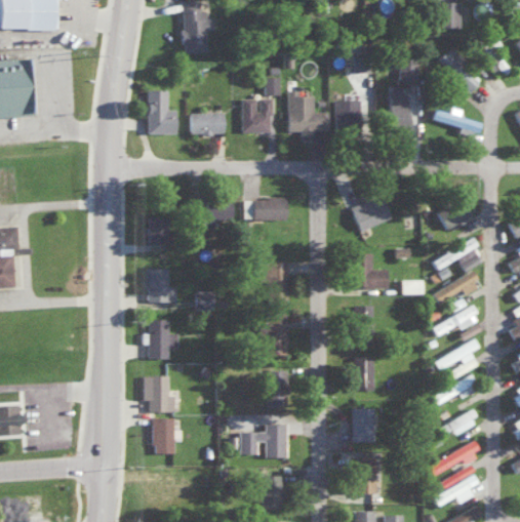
[(13,0),(13,30),(71,30),(71,0),(13,0)]
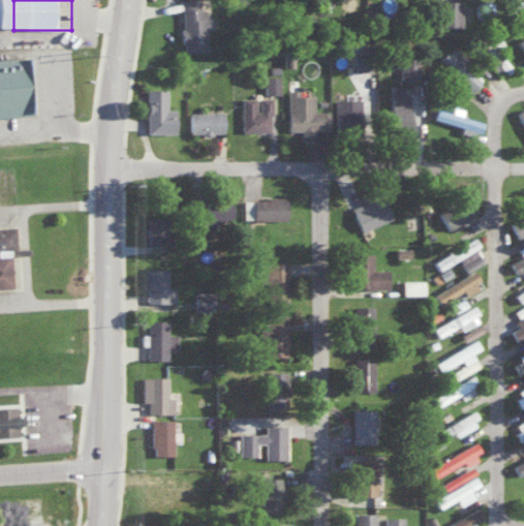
[(183,3),(185,55),(209,54),(208,31),(216,30),(215,19),(205,20),(204,2),(183,3)]
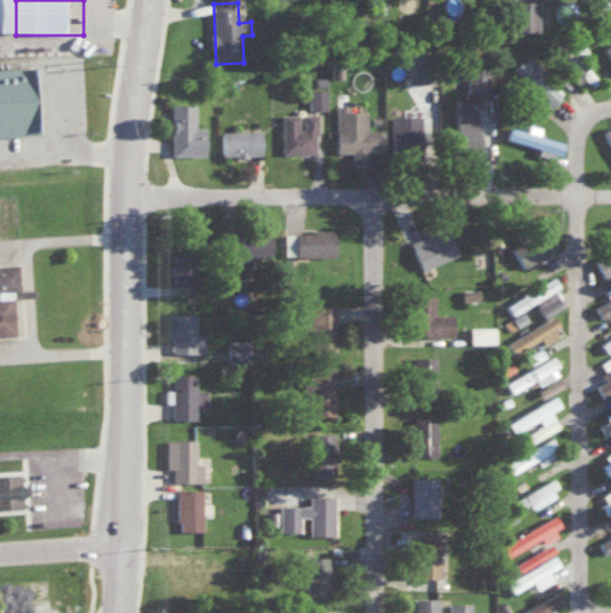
[(513,33),(540,34),(540,3),(515,3),(513,33)]
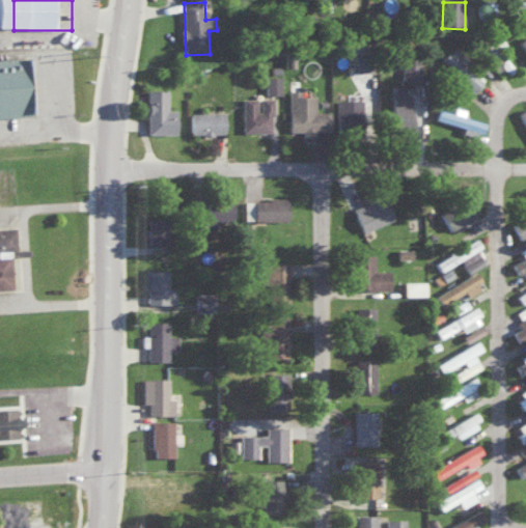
[(475,63),(457,48),(442,65),(476,93),(486,82),(470,70),(475,63)]
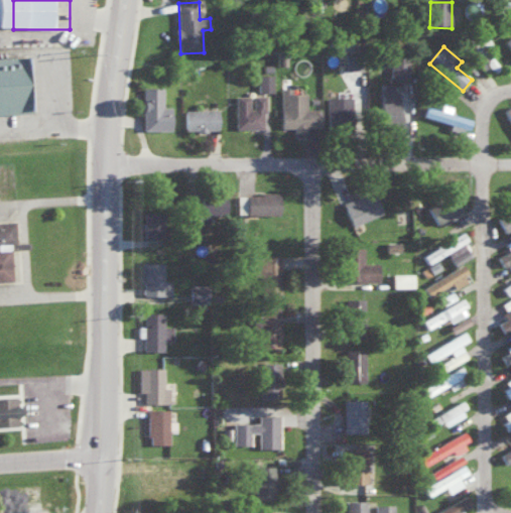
[(348,72),(364,72),(364,56),(349,55),(348,72)]
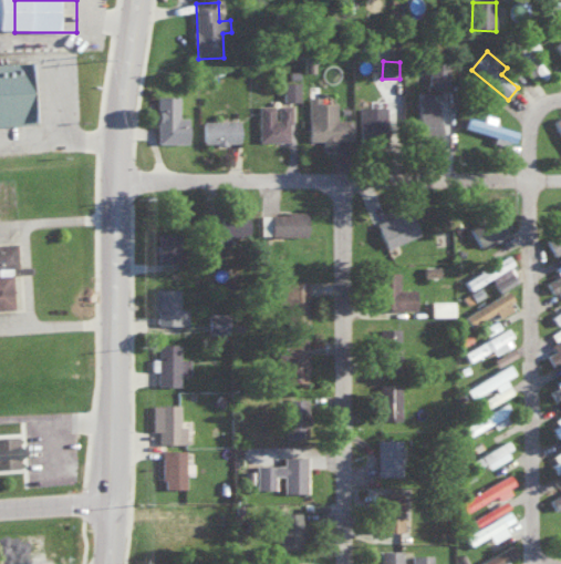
[(432,88),(452,86),(450,61),(432,61),(432,88)]
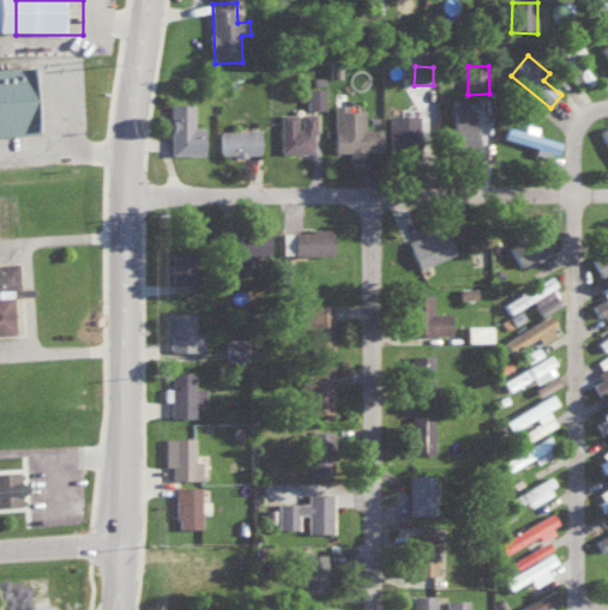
[(0,71),(0,138),(52,136),(48,70),(0,71)]
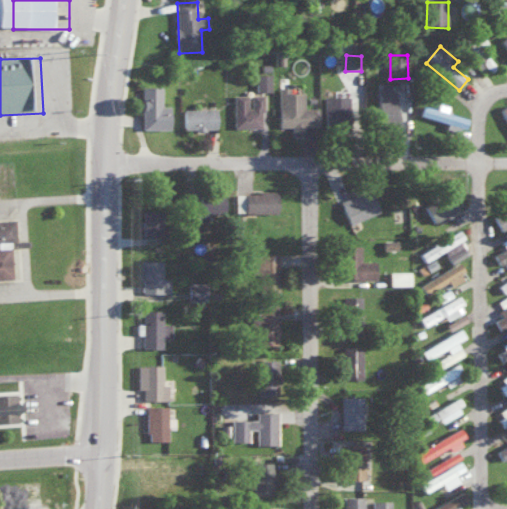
[(260,93),(273,92),(273,75),(259,76),(260,93)]
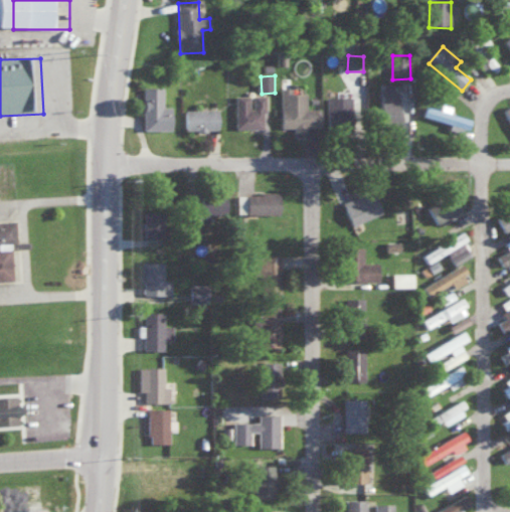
[(173,132),(173,108),(165,108),(165,89),(146,89),(145,132),(173,132)]
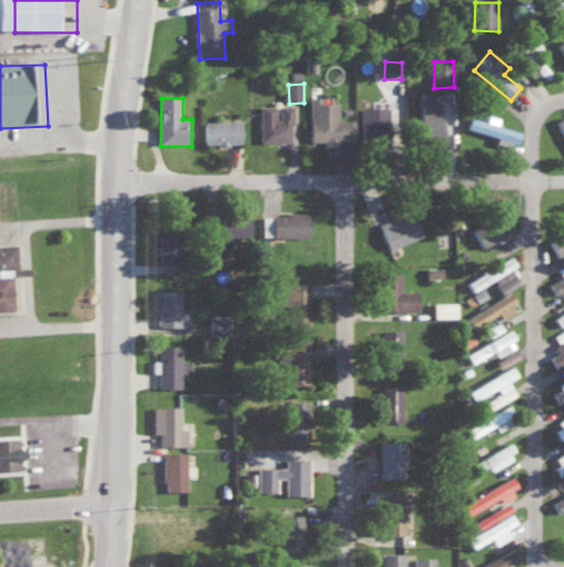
[(313,144),(327,144),(327,150),(342,150),(342,144),(356,144),(356,123),(342,123),(342,105),(324,105),(324,99),(314,99),(313,144)]
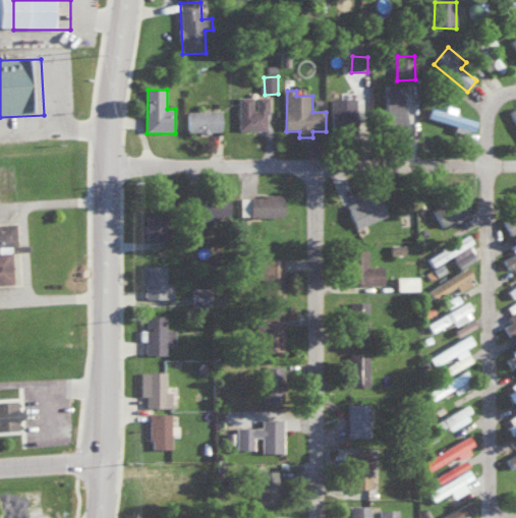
[(407,93),(387,93),(386,132),(406,132),(407,93)]
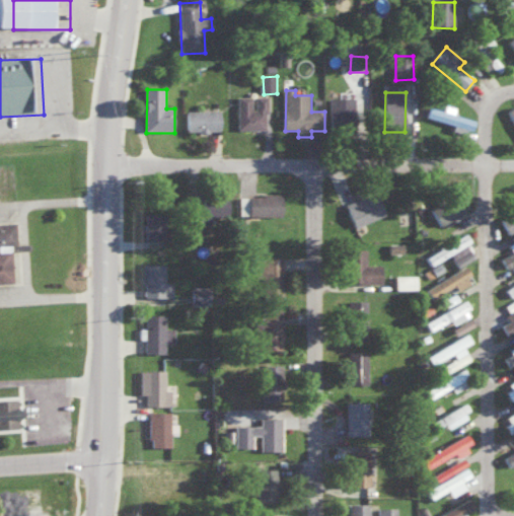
[(269,98),(255,98),(255,97),(239,97),(239,131),(269,131),(269,98)]
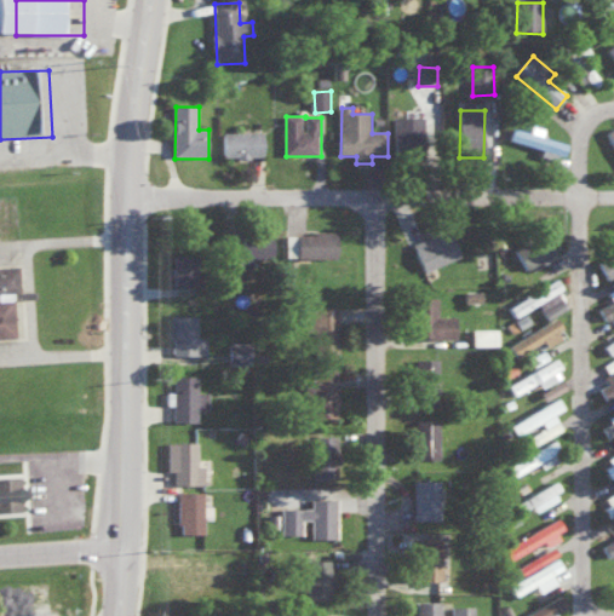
[(426,157),(426,119),(397,119),(397,159),(426,157)]
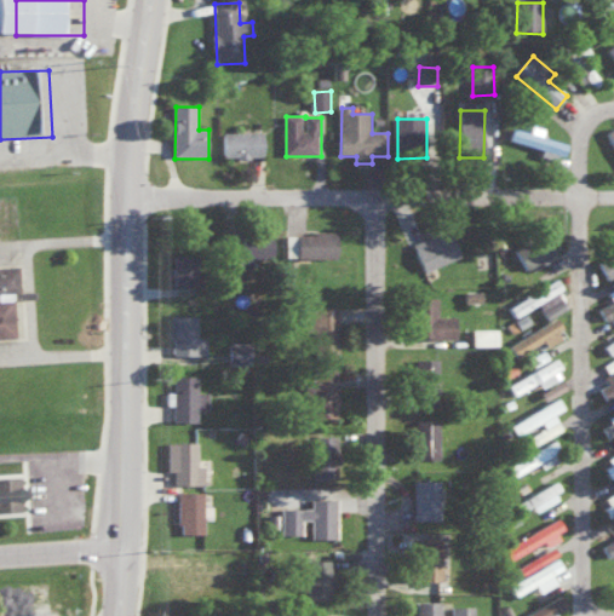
[(544,139),(546,130),(534,127),(532,134),(514,130),(511,143),(567,156),(569,145),(544,139)]
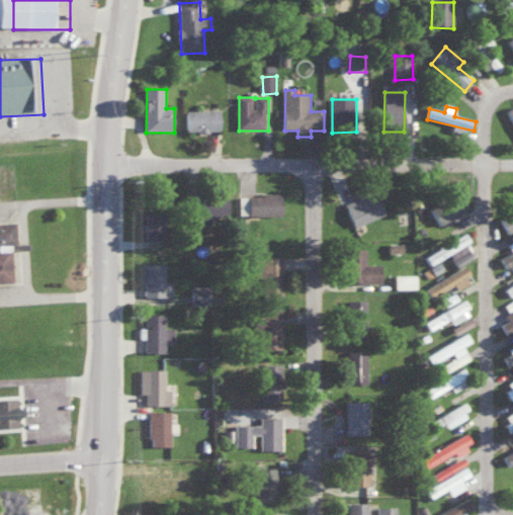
[(222,134),(221,112),(188,112),(188,134),(222,134)]
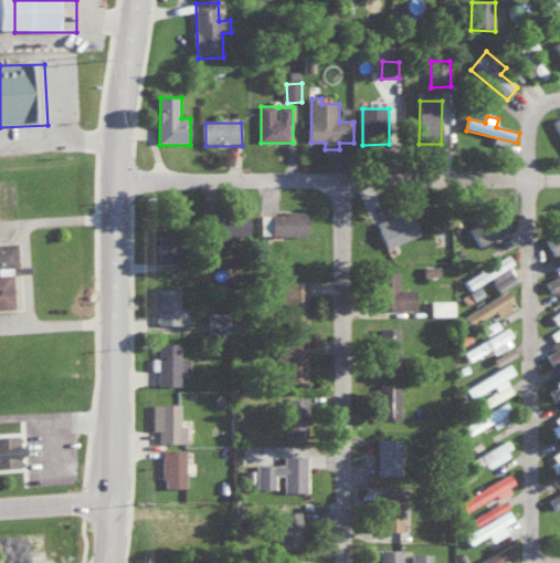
[(421,237),(412,211),(379,225),(388,249),(421,237)]
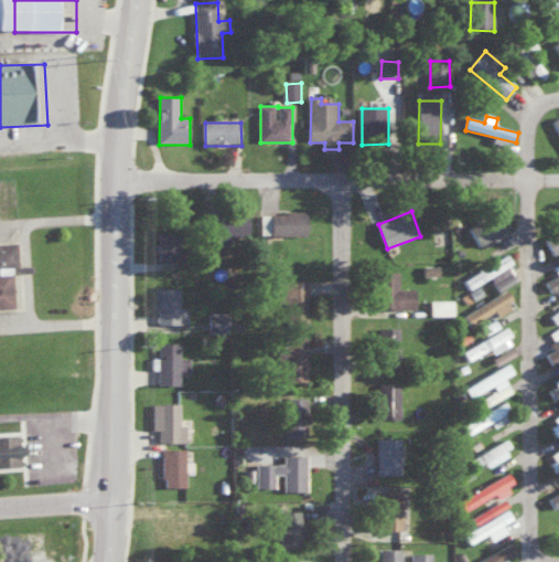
[(308,213),(272,214),(273,237),(309,236),(308,213)]
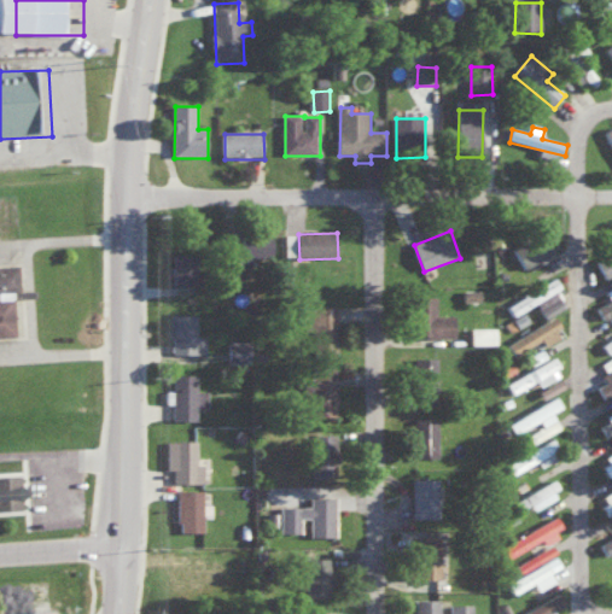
[(244,238),(245,258),(233,259),(234,278),(261,278),(261,268),(274,267),(274,237),(244,238)]
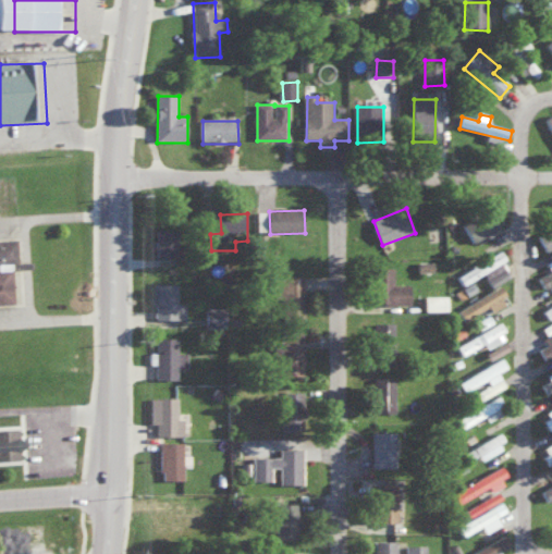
[(475,243),(501,228),(493,213),(466,229),(475,243)]
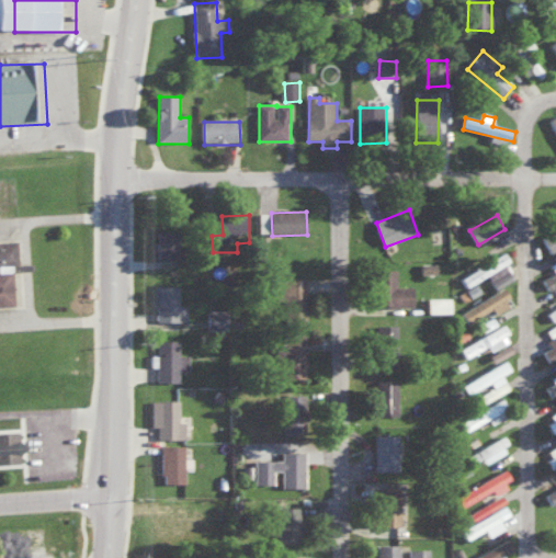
[(555,231),(544,239),(552,254),(555,252),(555,231)]
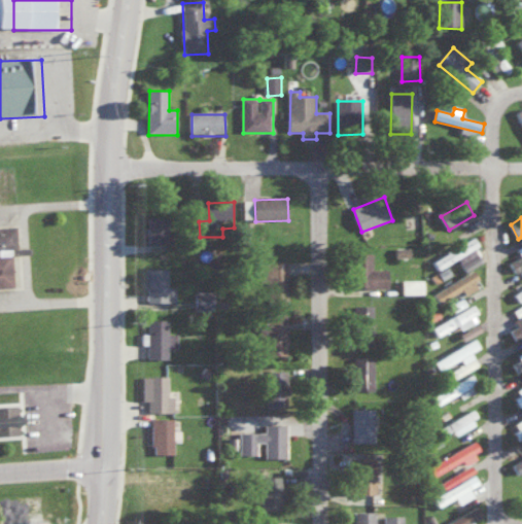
[(167,218),(148,219),(149,244),(168,243),(167,218)]
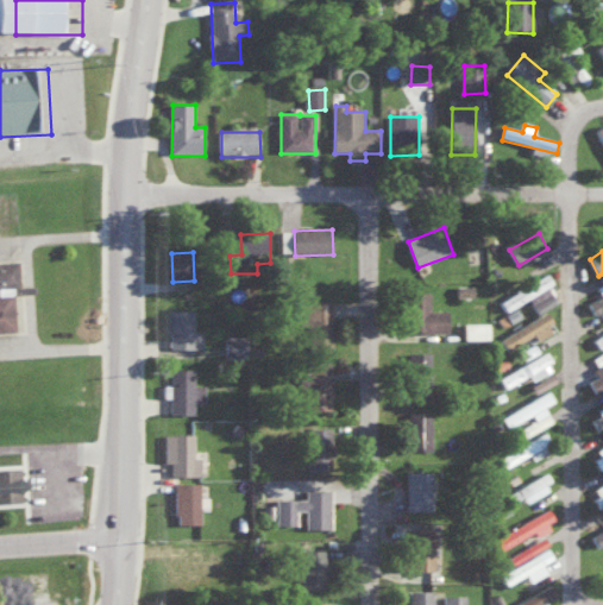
[(0,335),(33,334),(31,298),(37,291),(36,264),(0,264),(0,335)]
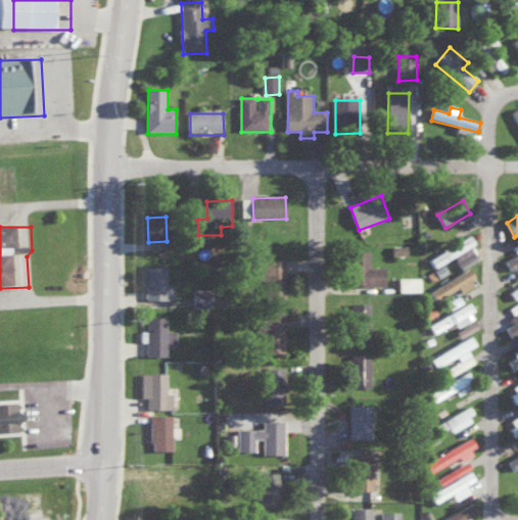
[(431,260),(436,270),(457,258),(464,271),(482,262),(470,239),(431,260)]
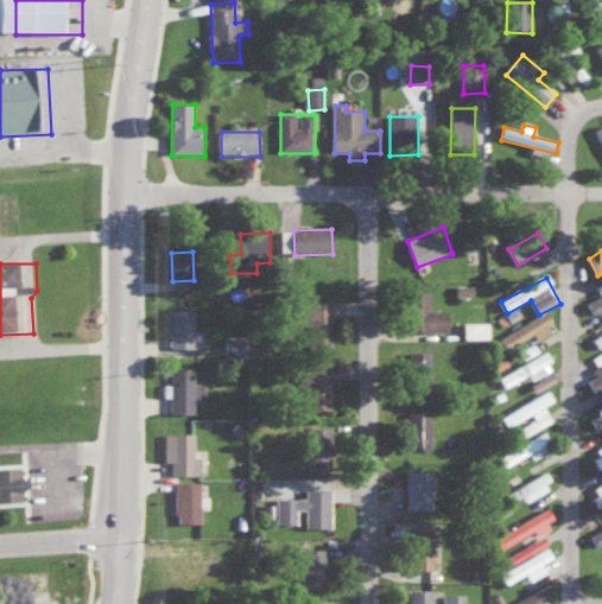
[(449,334),(449,312),(431,312),(431,293),(407,294),(407,335),(449,334)]
